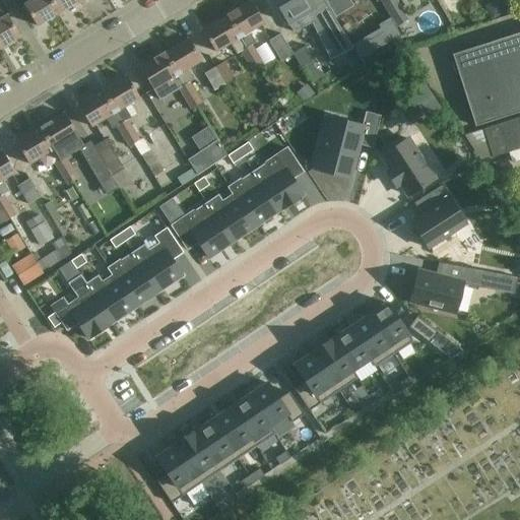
[(34,0),(23,6),(37,27),(58,14),(49,0),(34,0)]
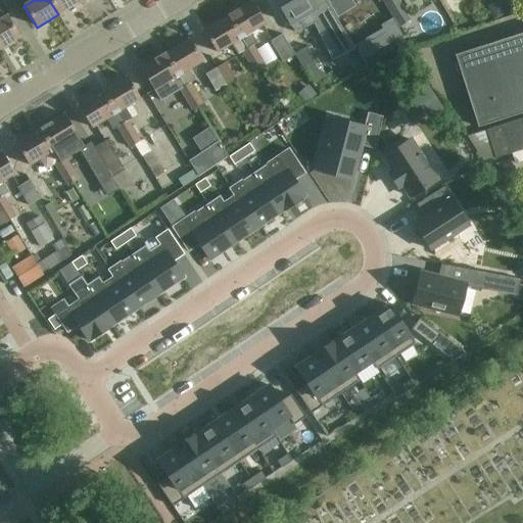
[(49,0),(58,14),(80,1),(79,0),(49,0)]
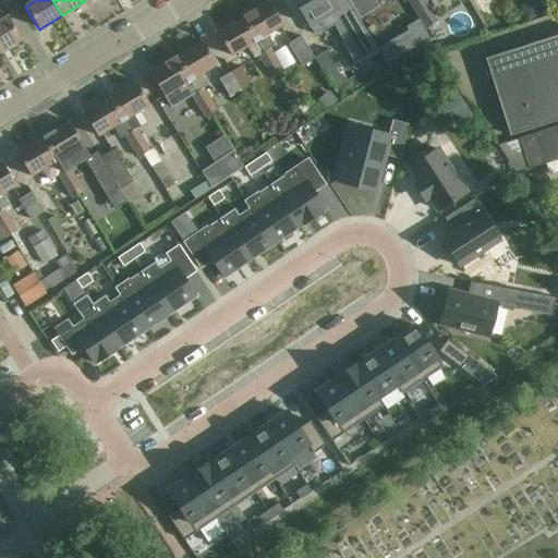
[(292,0),(293,2),(295,1),(299,7),(296,8),(314,36),(316,35),(315,34),(336,21),(344,36),(361,26),(344,0),(292,0)]
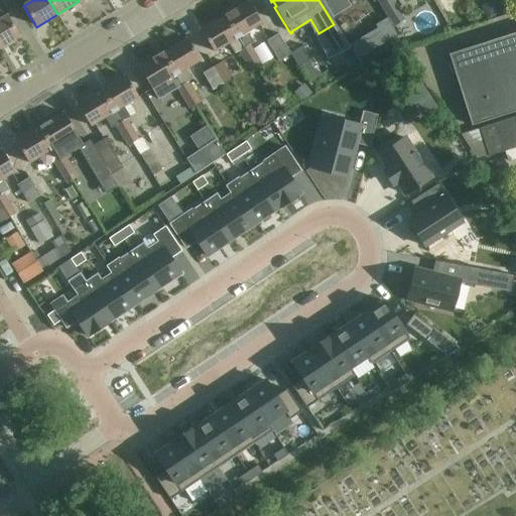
[(323,0),(334,18),(350,8),(345,0),(323,0)]
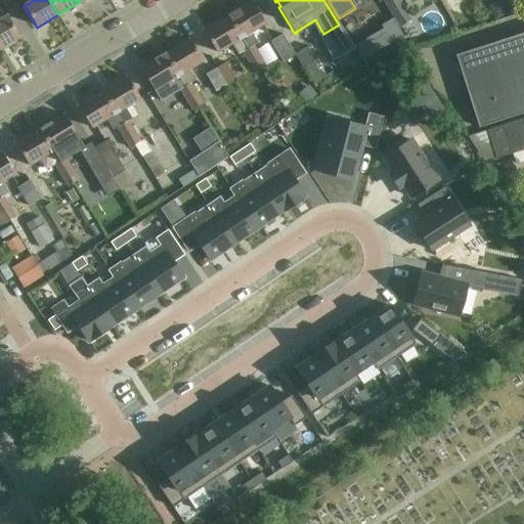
[(384,0),(400,27),(412,19),(400,0),(384,0)]
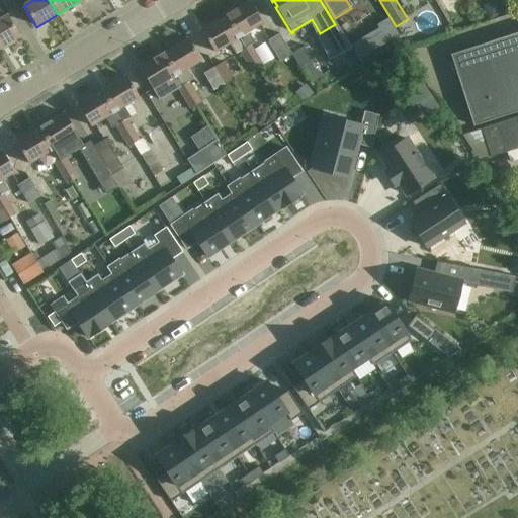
[(249,2),(226,16),(243,45),(252,39),(248,32),(262,24),(249,2)]
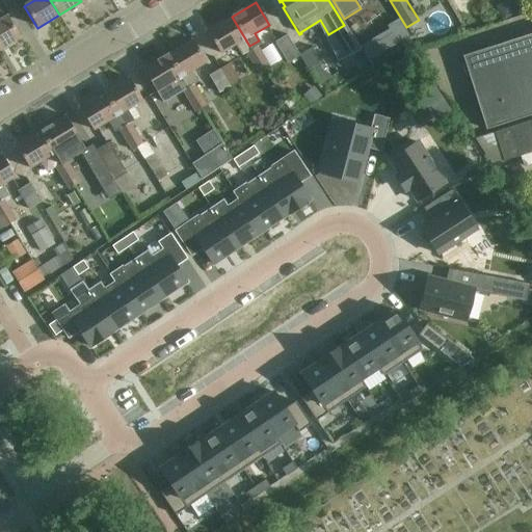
[(386,7),(376,12),(388,30),(397,25),(386,7)]
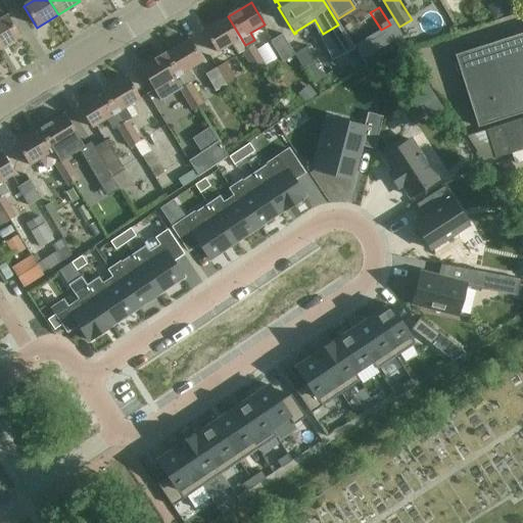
[(7,16),(0,20),(0,49),(19,38),(7,16)]
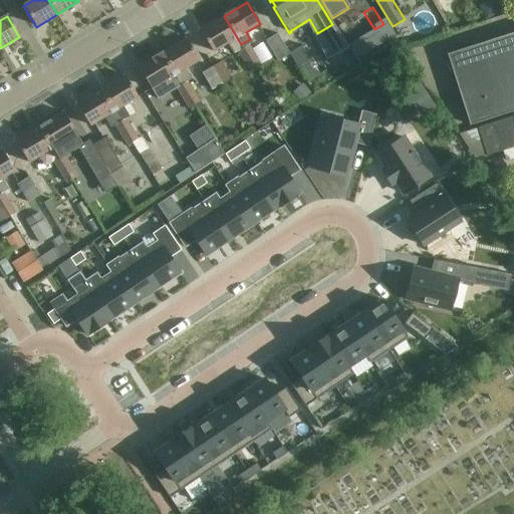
[(200,30),(210,48),(213,52),(228,43),(234,53),(238,51),(250,71),(255,68),(243,48),(241,44),(224,16),(200,30)]
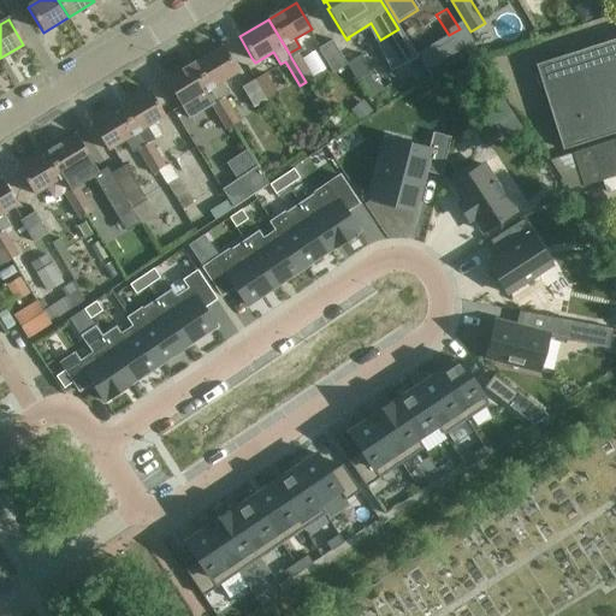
[(348,64),(369,100),(421,67),(400,31),(348,64)]
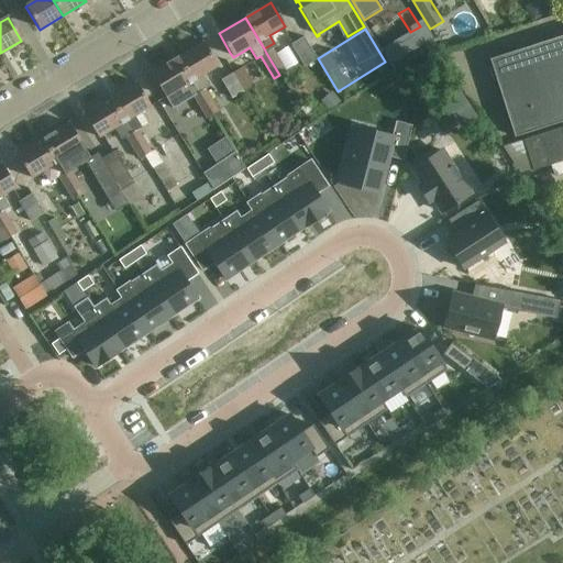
[(562,35),(489,59),(515,136),(562,121),(562,35)]
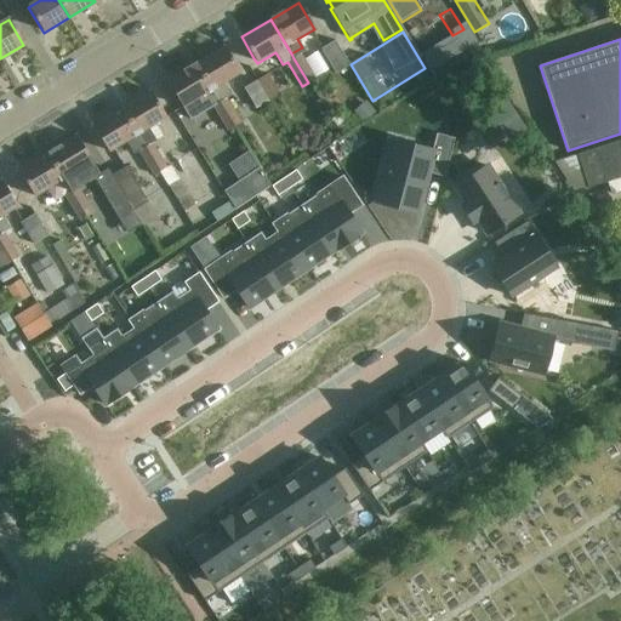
[(322,50),(336,74),(351,66),(336,41),(322,50)]
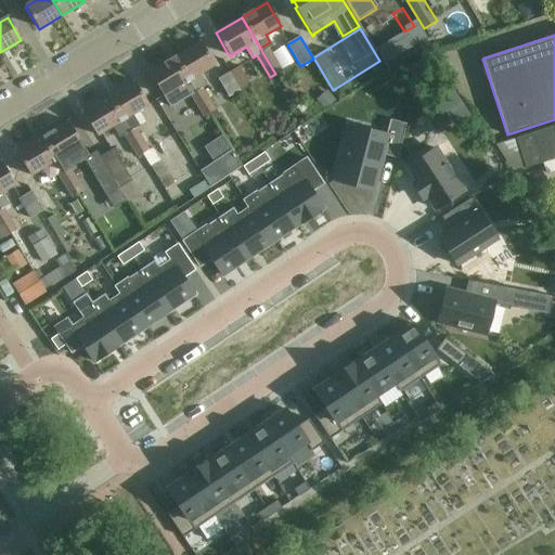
[(201,42),(176,56),(191,81),(191,80),(197,91),(196,91),(210,114),(215,120),(220,117),(203,89),(206,87),(199,76),(215,66),(201,42)]
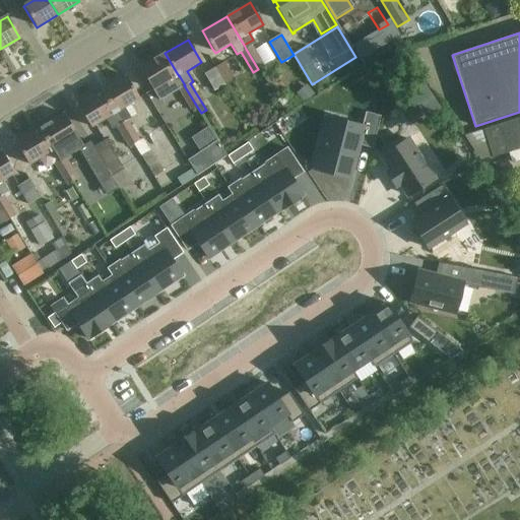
[(246,49),(258,69),(264,66),(251,45),(246,49)]
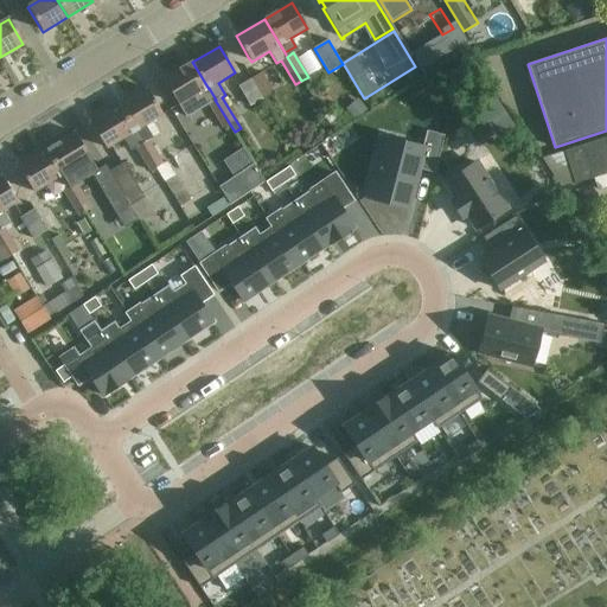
[(179,106),(209,89),(192,62),(164,80),(179,106)]
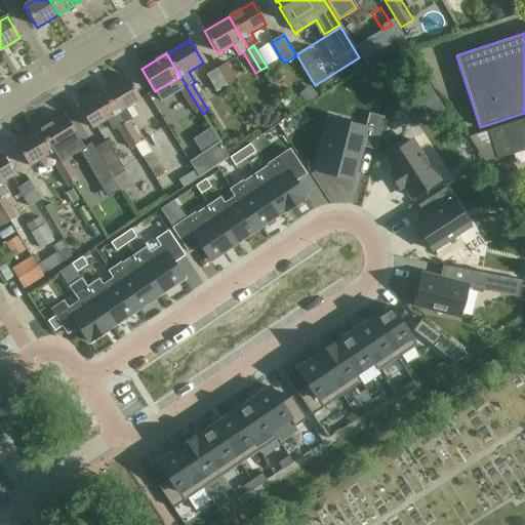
[(227,64),(217,69),(227,85),(236,80),(227,64)]
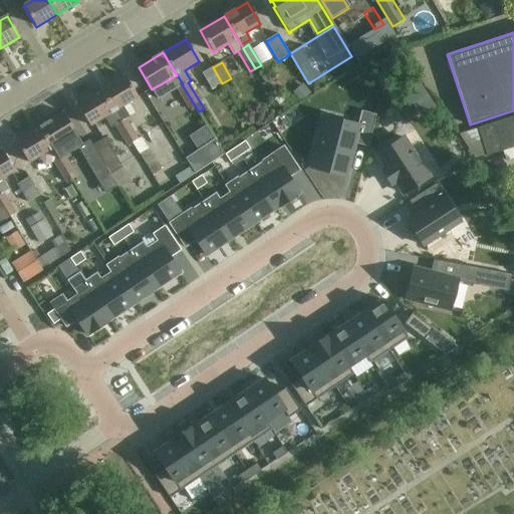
[(203,73),(212,89),(222,83),(213,67),(203,73)]
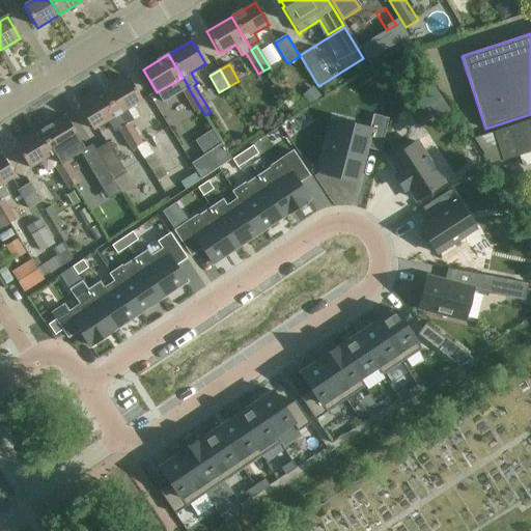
[(425,76),(412,85),(418,94),(431,85),(425,76)]
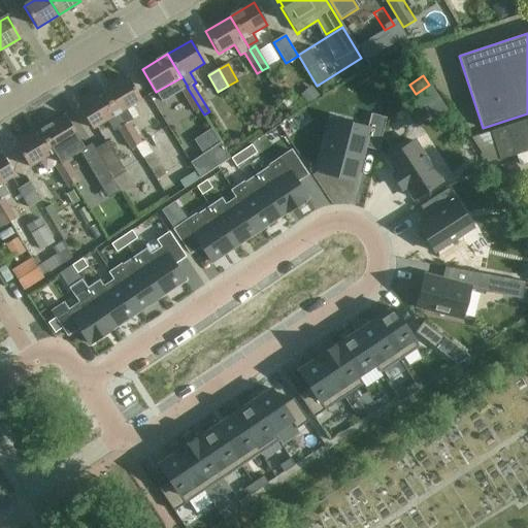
[(140,117),(133,105),(141,101),(128,77),(103,93),(136,145),(141,142),(130,123),(140,117)]
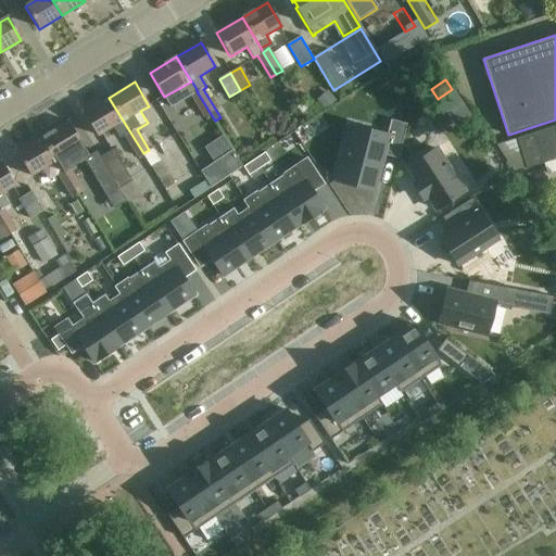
[(191,95),(204,117),(211,114),(197,91),(191,95)]
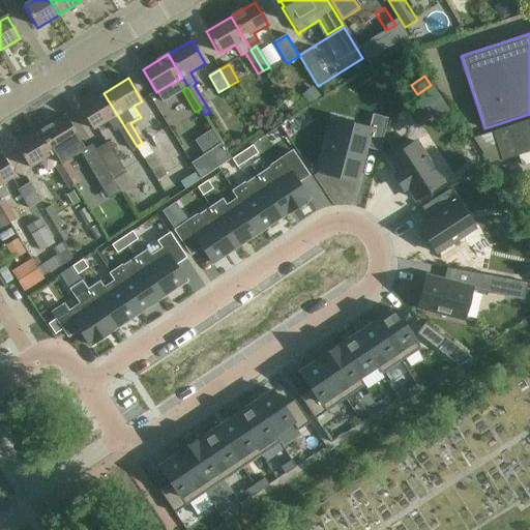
[(314,88),(303,97),(311,106),(321,96),(314,88)]
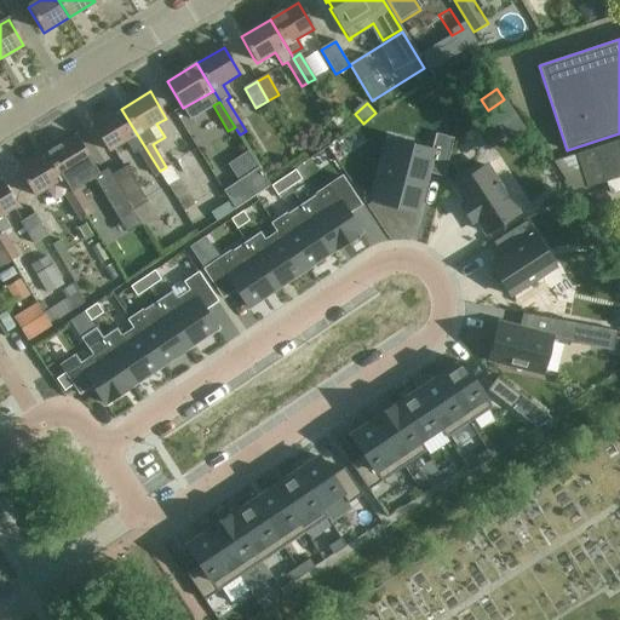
[(154,174),(160,171),(121,109),(92,126),(109,153),(127,142),(135,154),(139,151),(154,174)]
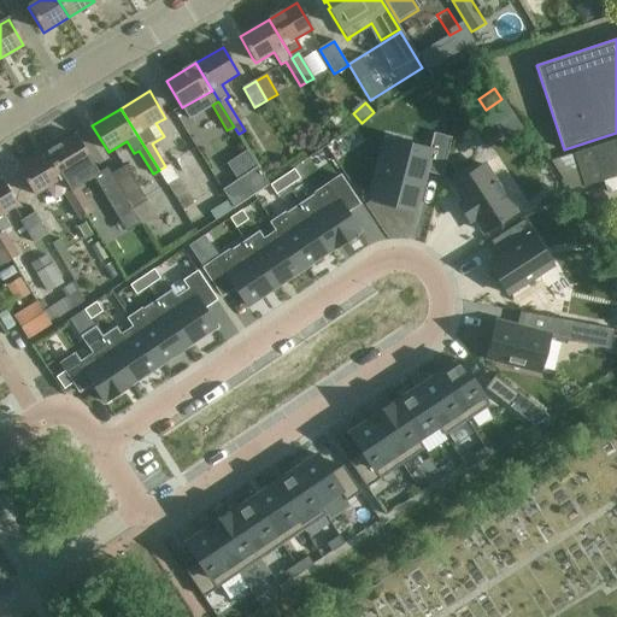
[(389,139),(374,200),(415,211),(425,172),(442,176),(452,137),(434,133),(429,150),(389,139)]
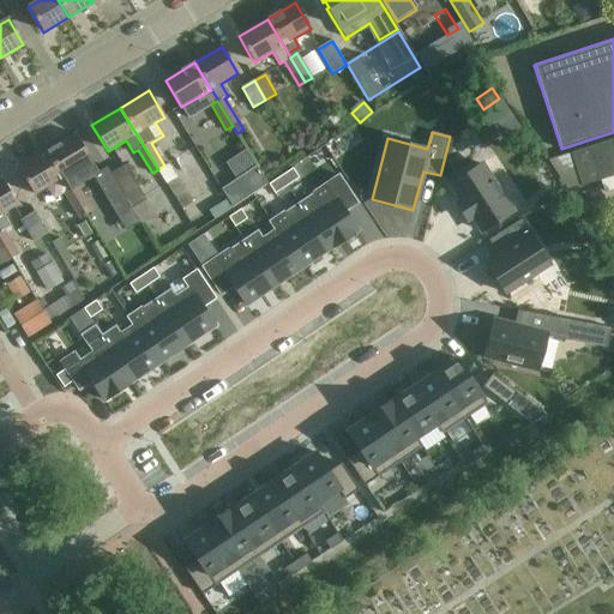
[(70,191),(85,216),(94,211),(78,187),(82,185),(73,170),(90,161),(74,134),(47,152),(62,178),(70,190),(70,191)]
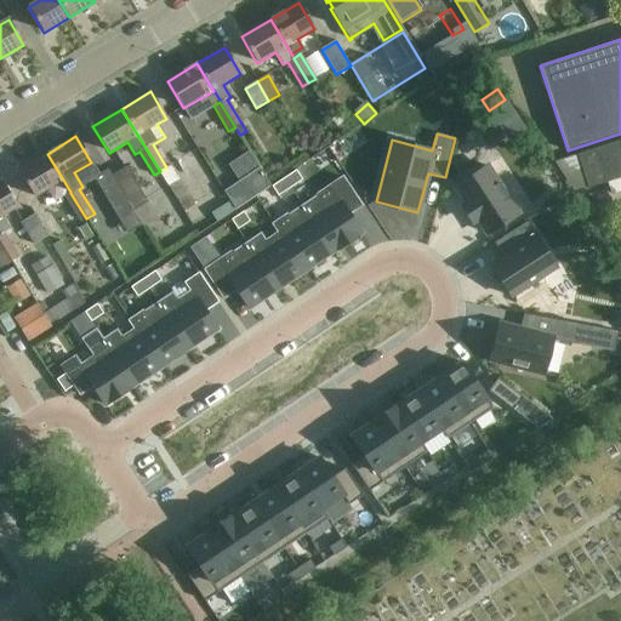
[(620,140),(553,163),(575,199),(576,199),(592,194),(588,183),(607,178),(610,192),(615,194),(620,192),(620,140)]
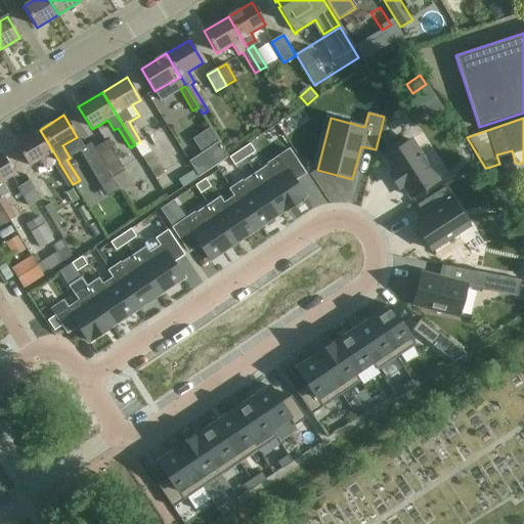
[(29,166),(53,151),(40,130),(15,144),(29,166)]
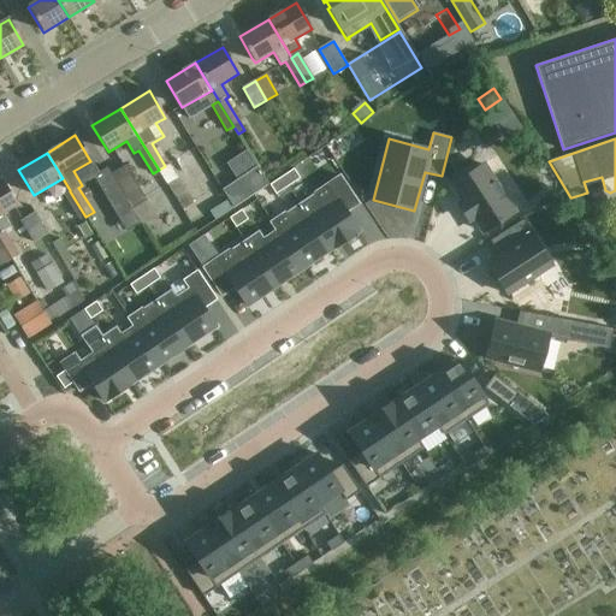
[(194,205),(170,165),(159,171),(183,211),(194,205)]
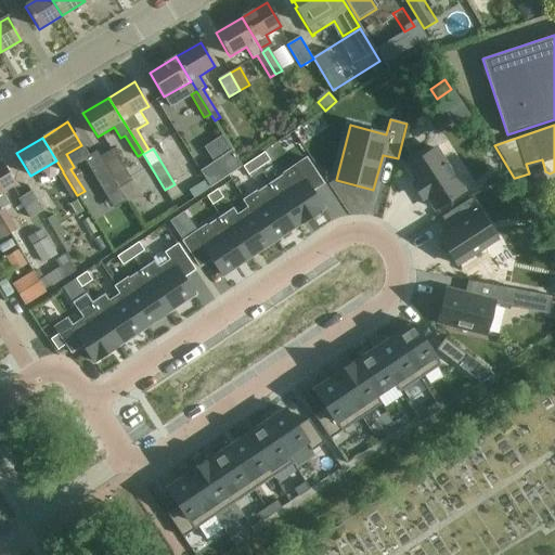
[(113,150),(100,157),(118,189),(119,190),(132,181),(113,150)]
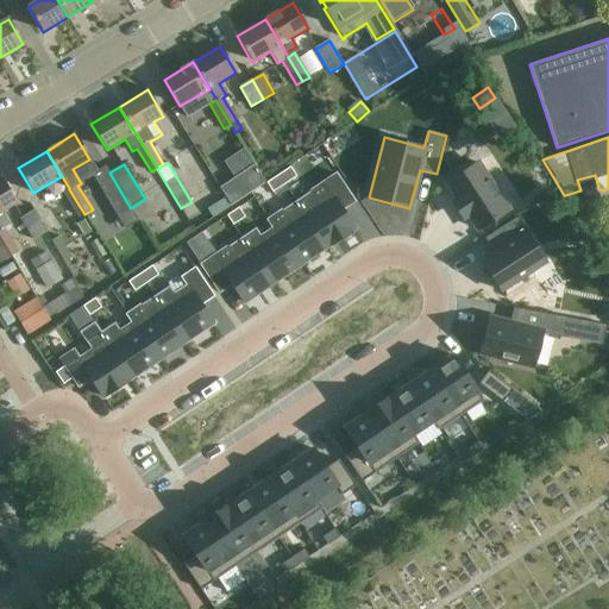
[(481,164),(450,183),(459,200),(456,202),(465,218),(470,215),(478,230),(510,211),(481,164)]
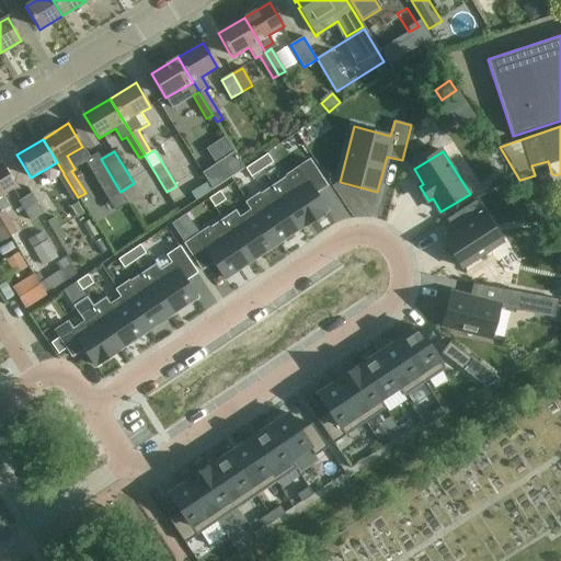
[(235,152),(202,173),(207,181),(209,186),(212,190),(245,168),(244,165),(235,152)]
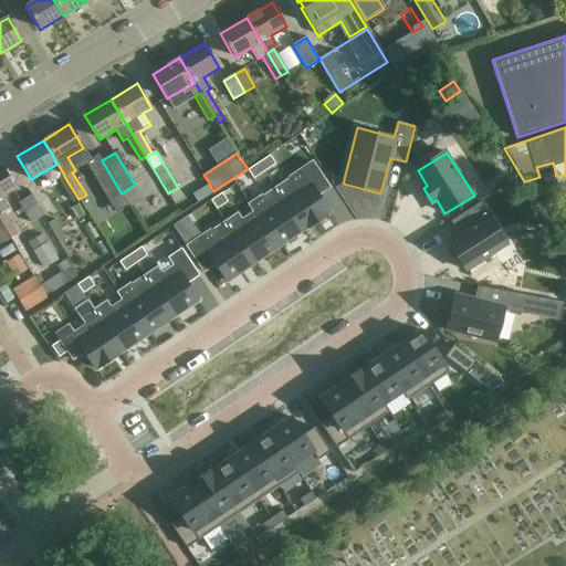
[(98,155),(86,163),(108,199),(121,192),(102,160),(98,155)]
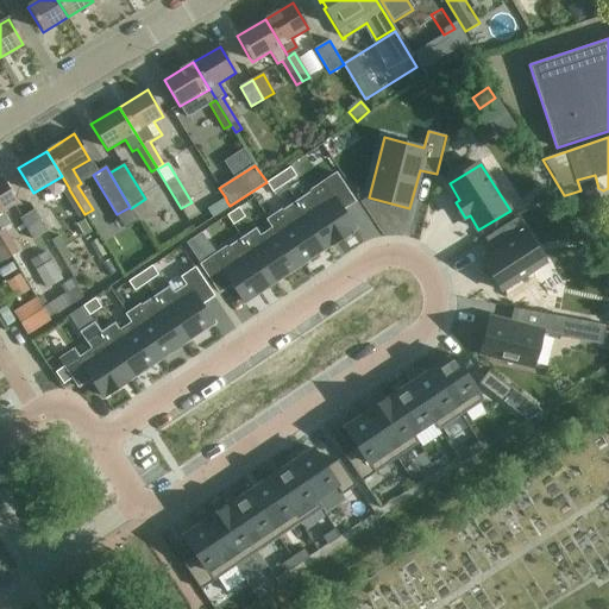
[(290,167),(278,175),(284,184),(296,176),(290,167)]
